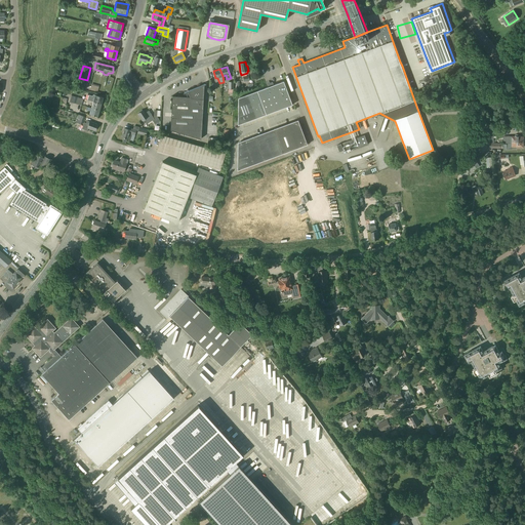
[(257,91),(267,115),(292,105),(284,81),(274,85),(273,83),(268,85),(269,87),(257,91)]
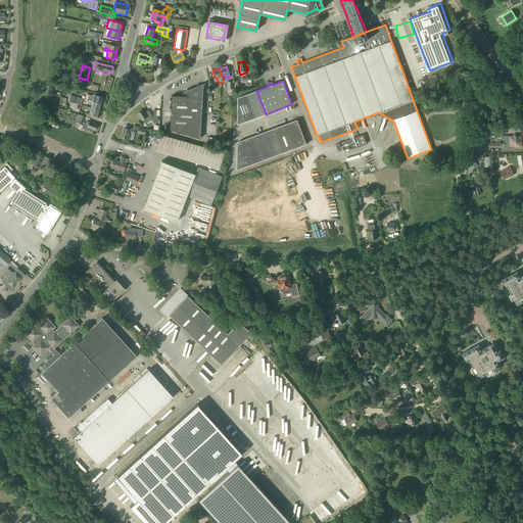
[(170,130),(200,139),(203,85),(203,84),(187,91),(188,93),(186,94),(187,97),(172,97),(172,95),(170,130)]
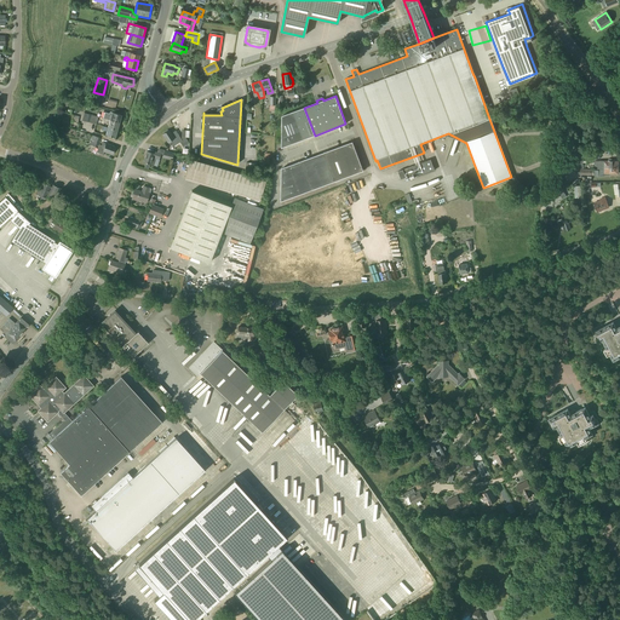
[(304,108),(293,112),(304,139),(315,136),(304,108)]
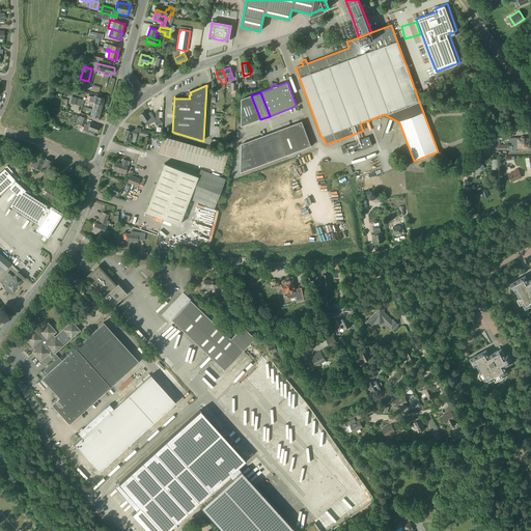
[(260,119),(251,95),(242,100),(241,127),(260,119)]
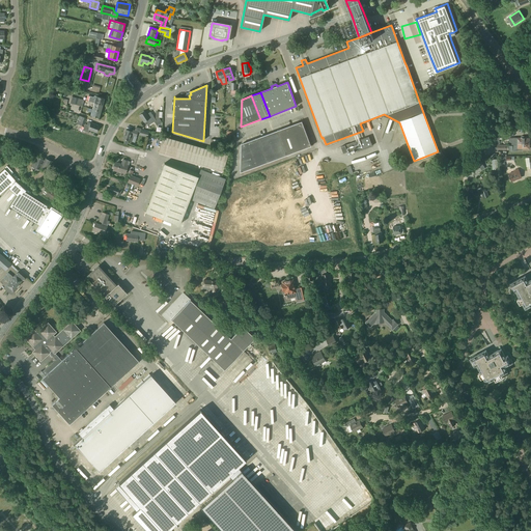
[(88,102),(94,103),(102,105),(104,99),(95,96),(94,96),(93,98),(89,96),(88,102)]
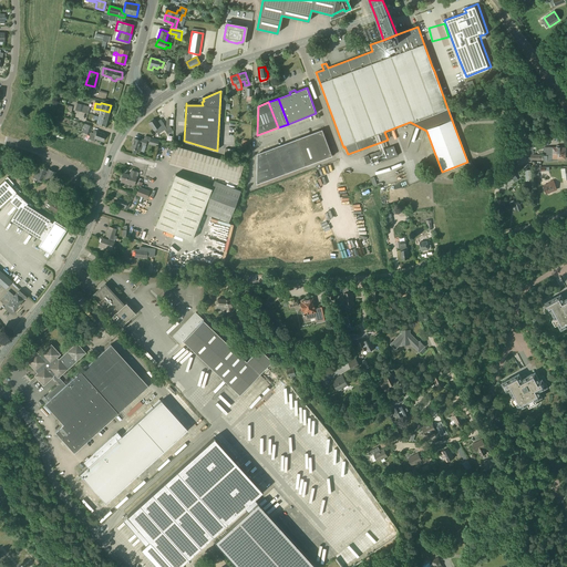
[(99,117),(102,117),(107,120),(109,112),(101,110),(99,117)]
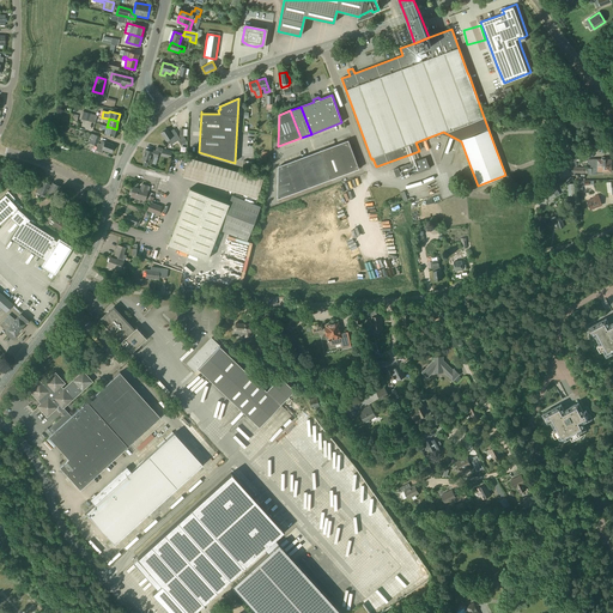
[(110,127),(107,127),(101,125),(101,128),(105,129),(104,134),(114,137),(116,129),(110,127)]
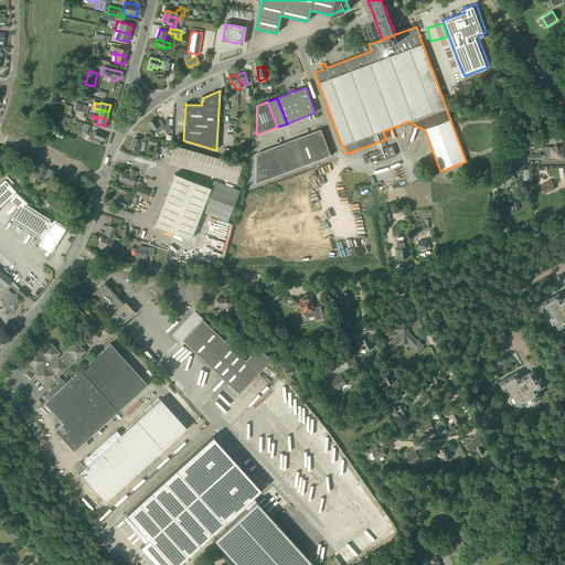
[(160,119),(157,121),(155,119),(153,119),(152,119),(150,120),(150,121),(148,123),(152,130),(155,128),(158,134),(164,129),(166,128),(160,119)]
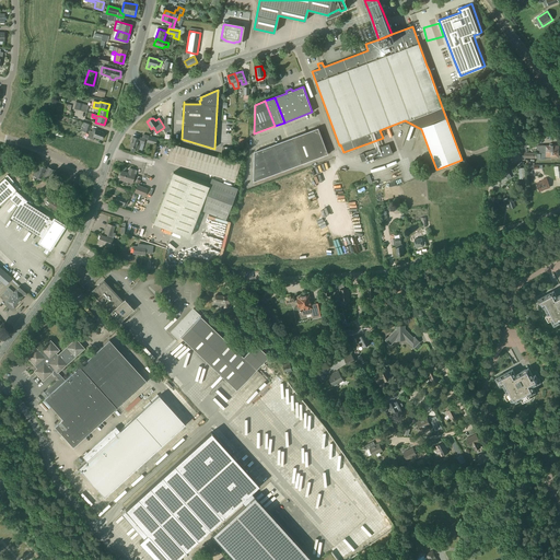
[(91,125),(84,123),(81,131),(88,133),(91,125)]
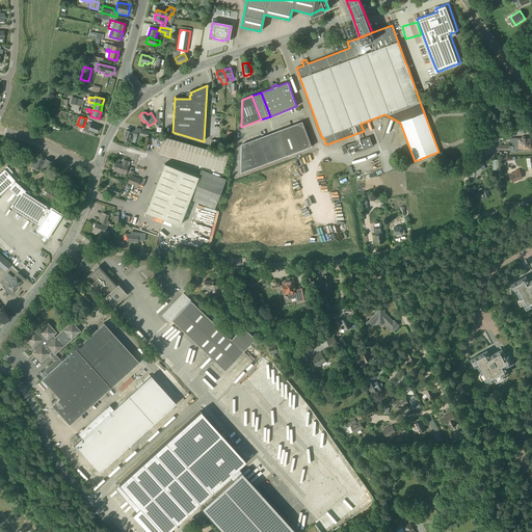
[(277,131),(287,156),(312,147),(302,122),(277,131)]
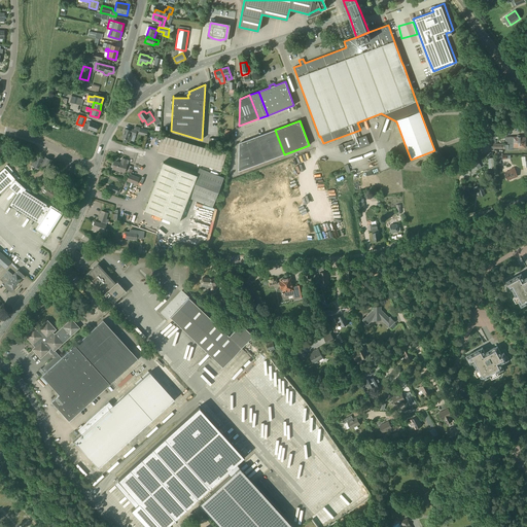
[(82,129),(88,131),(89,130),(95,132),(98,126),(90,123),(86,121),(86,124),(84,124),(82,129)]
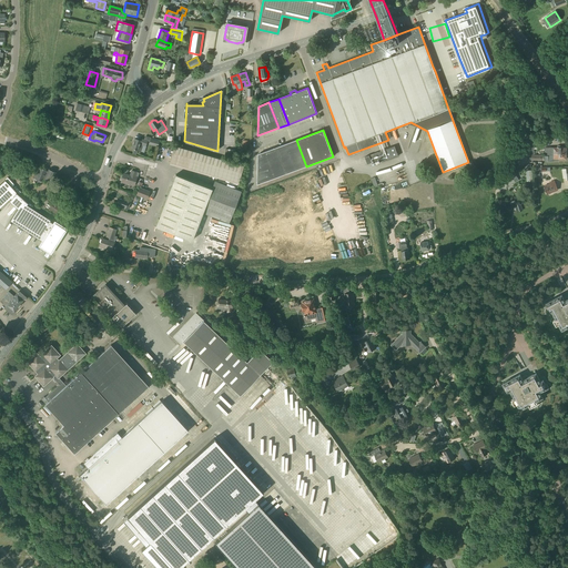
[(149,144),(156,146),(159,140),(150,138),(149,144)]
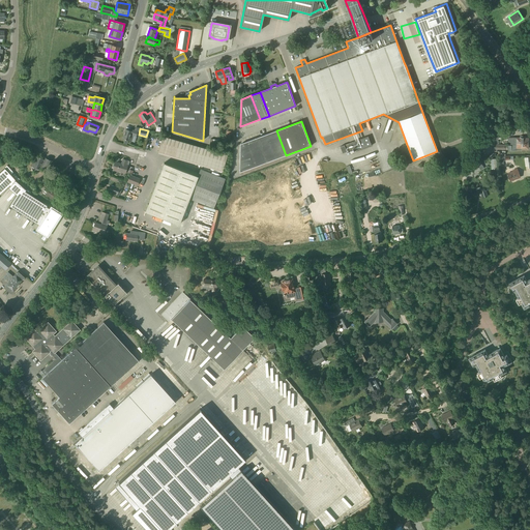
[(131,129),(130,131),(125,129),(122,139),(131,142),(134,136),(136,137),(138,131),(131,129)]
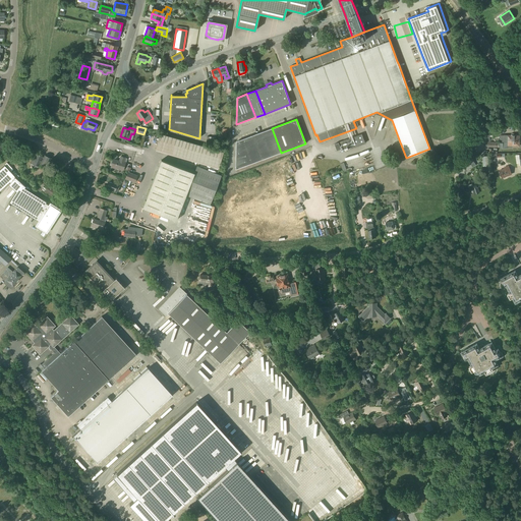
[(257,133),(267,158),(281,153),(272,128),(257,133)]
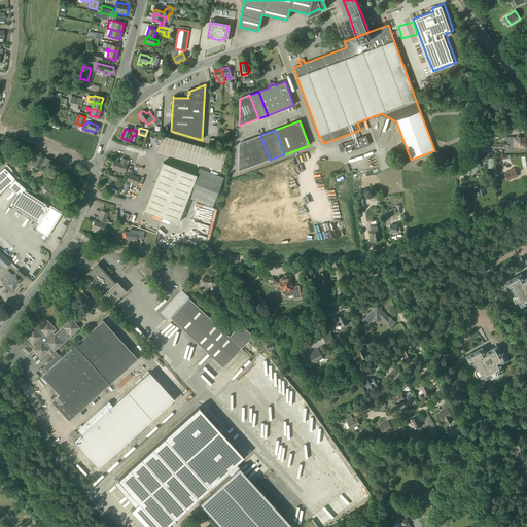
[(260,135),(246,141),(255,165),(270,160),(260,135)]
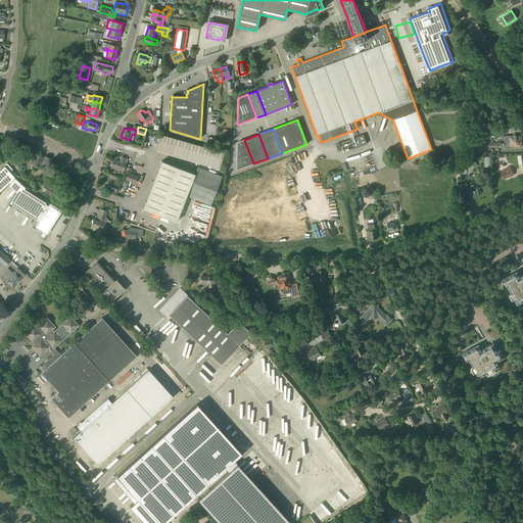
[(502,136),(502,143),(506,143),(506,141),(521,142),(521,137),(517,136),(516,135),(514,134),(513,136),(510,136),(506,136),(502,136)]
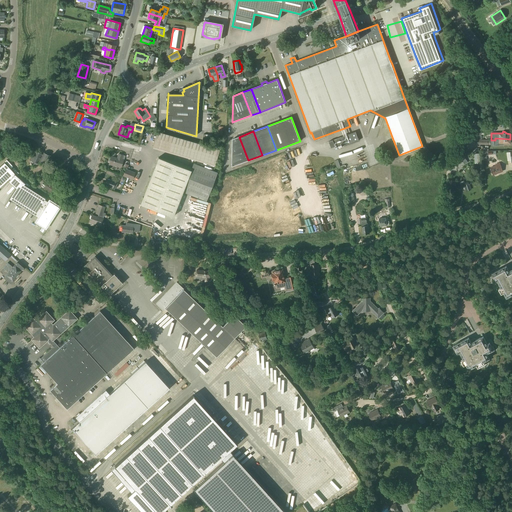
[(216,150),(154,132),(149,147),(211,166),(216,150)]
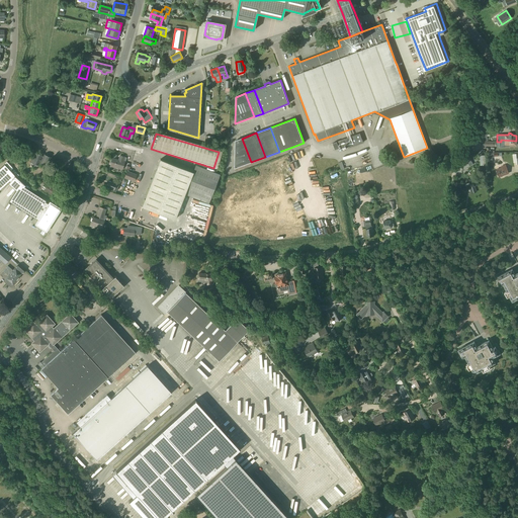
[(357,135),(331,145),(333,151),(339,149),(340,151),(360,144),(357,135)]
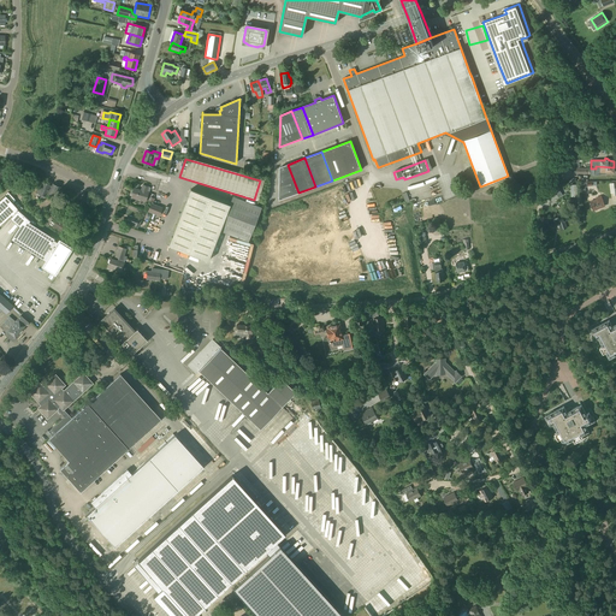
[(298,193),(288,165),(279,167),(279,200),(298,193)]
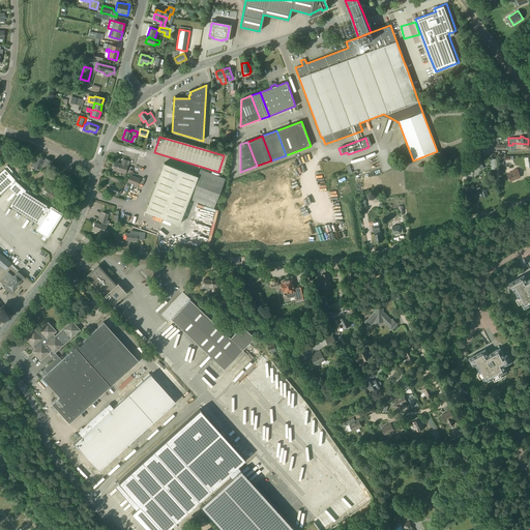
[(31,169),(33,170),(38,173),(40,168),(43,160),(36,156),(30,169),(31,169)]
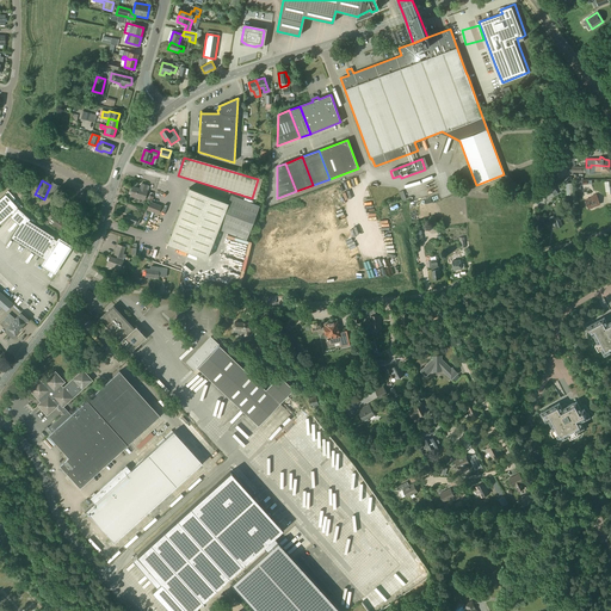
[(51,183),(50,185),(47,193),(56,198),(61,187),(51,183)]
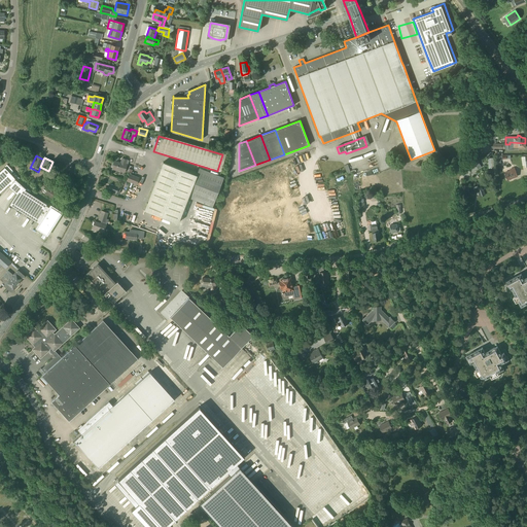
[(112,168),(125,172),(127,165),(129,161),(127,161),(127,160),(121,159),(120,163),(114,161),(112,168)]
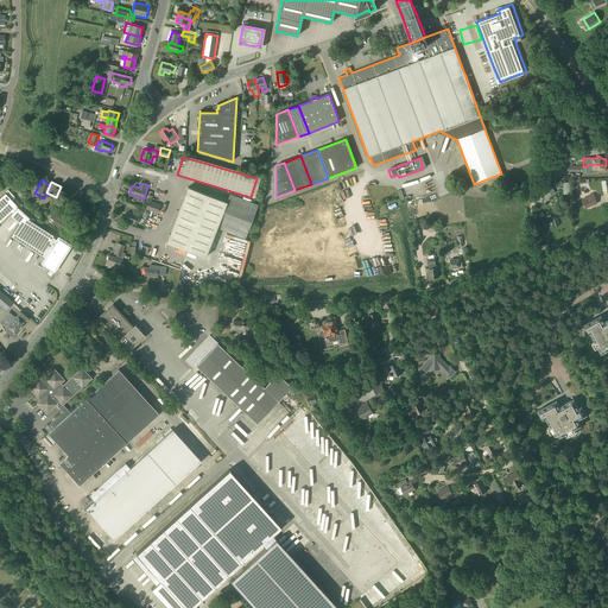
[(539,189),(539,190),(543,196),(550,192),(553,190),(550,183),(539,189)]
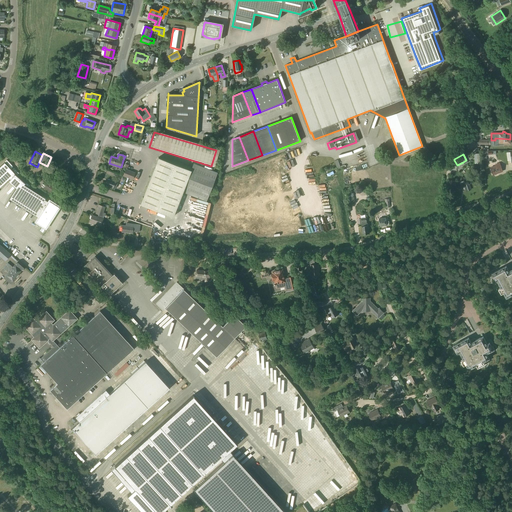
[(150,185),(148,184),(140,204),(173,217),(182,192),(206,201),(217,172),(193,163),(191,170),(158,157),(149,180),(152,181),(150,185)]
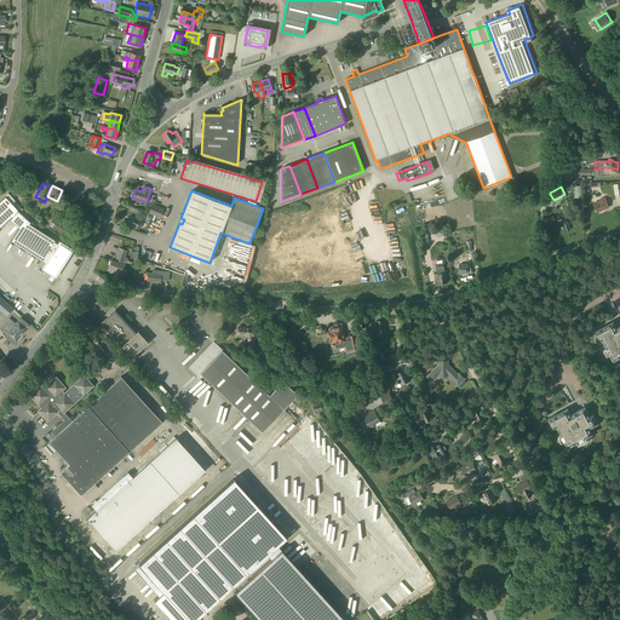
[(0,227),(11,217),(16,211),(17,212),(18,211),(5,197),(0,201),(0,227)]
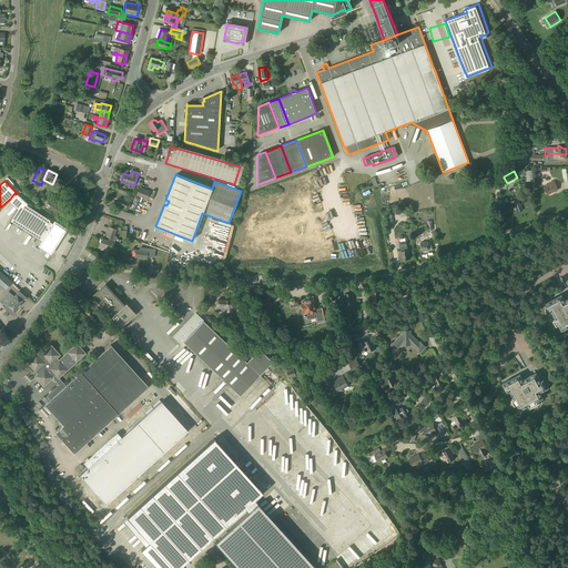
[(545,186),(547,194),(558,190),(555,181),(549,183),(550,184),(545,186)]
